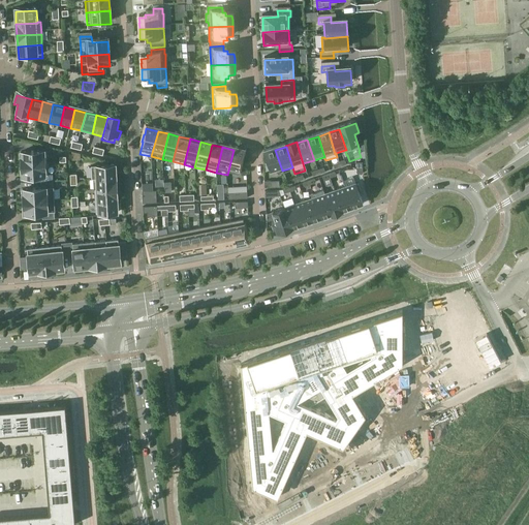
[(234,150),(227,175),(239,178),(241,166),(242,166),(244,159),(243,159),(245,153),(234,150)]
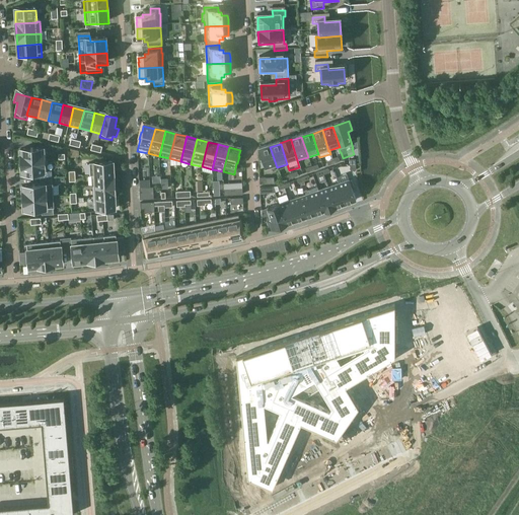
[(265,171),(277,167),(270,147),(258,151),(263,163),(261,163),(261,171),(265,170),(265,171)]
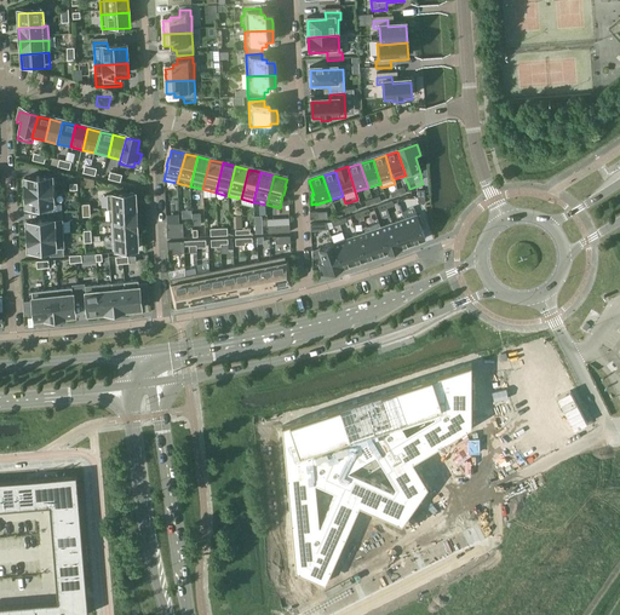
[(26,196),(56,195),(55,180),(24,182),(26,196)]
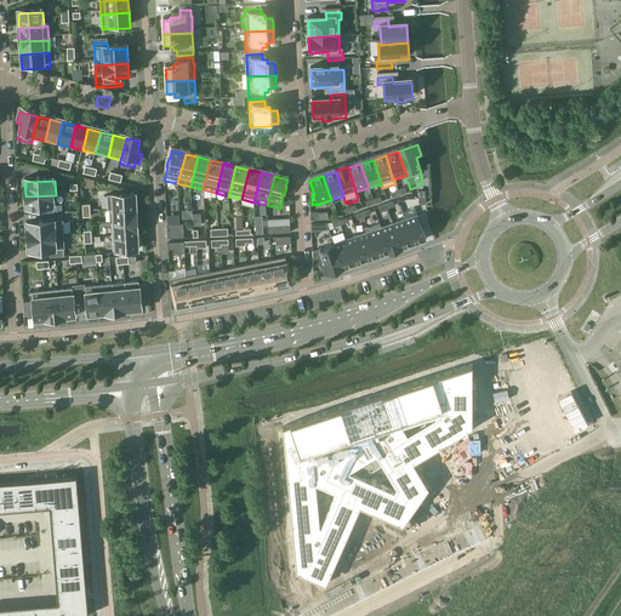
[(86,207),(101,207),(101,194),(86,194),(86,207)]
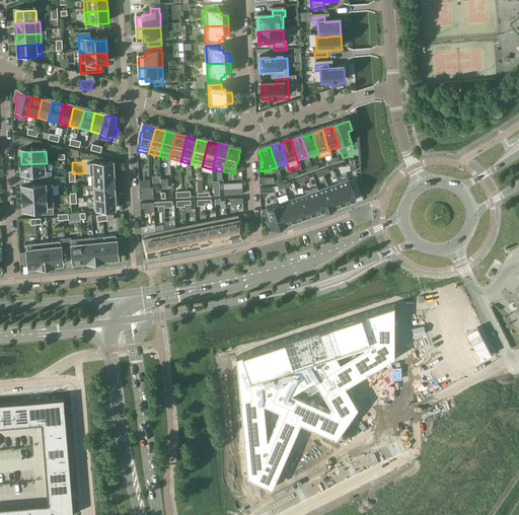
[(52,181),(52,174),(47,175),(47,163),(21,164),(21,176),(40,175),(40,181),(52,181)]
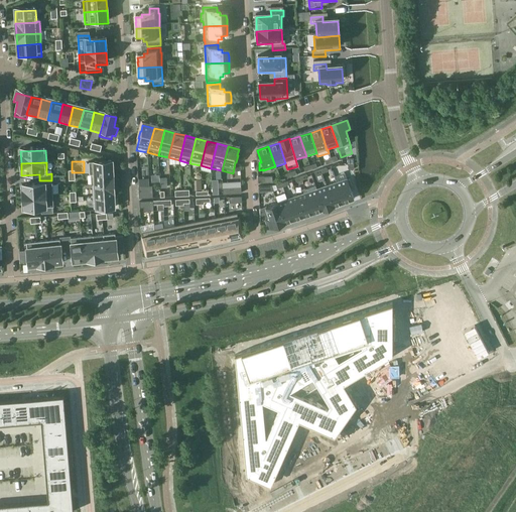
[(91,177),(94,177),(113,176),(112,164),(89,165),(89,178),(91,178),(91,177)]
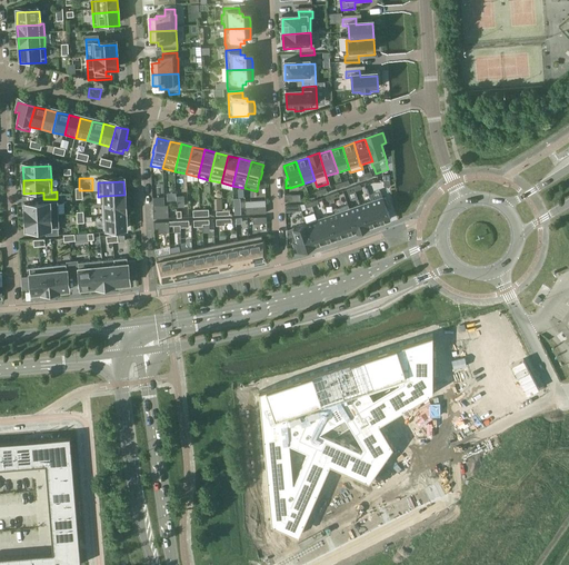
[(105,208),(125,207),(125,195),(103,196),(100,196),(100,197),(101,208),(102,208),(105,208)]
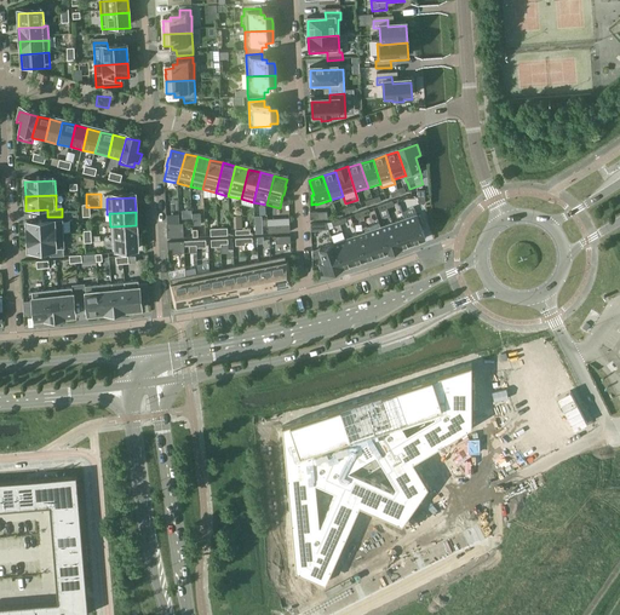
[(64,239),(63,224),(62,224),(62,217),(47,217),(47,224),(27,225),(27,240),(64,239)]
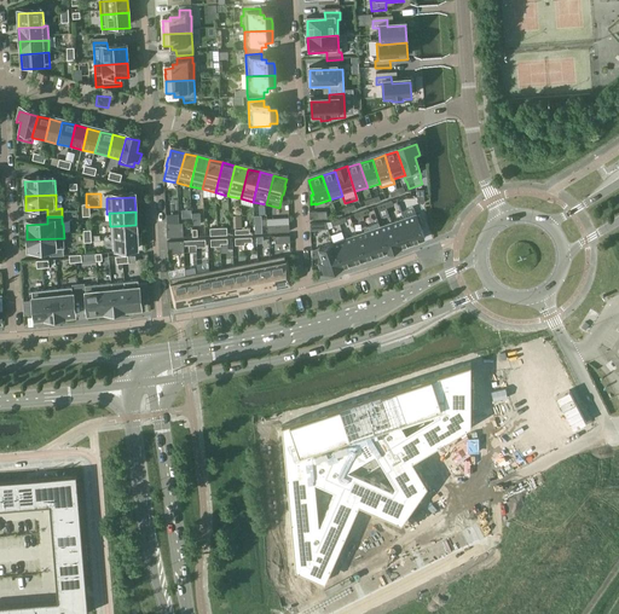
[(403,222),(411,247),(424,242),(420,227),(422,227),(420,219),(417,220),(416,219),(403,222)]
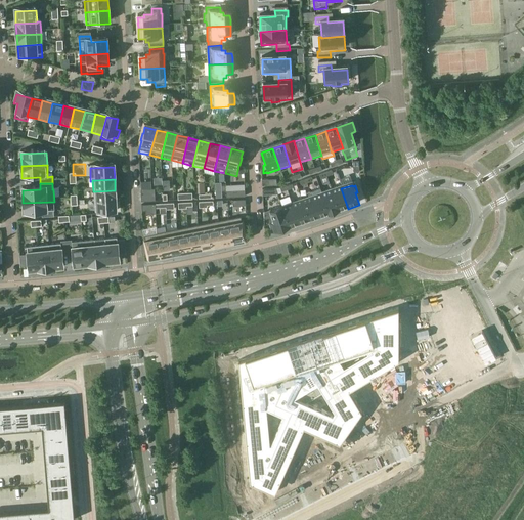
[(170,186),(162,186),(162,197),(170,197),(170,186)]
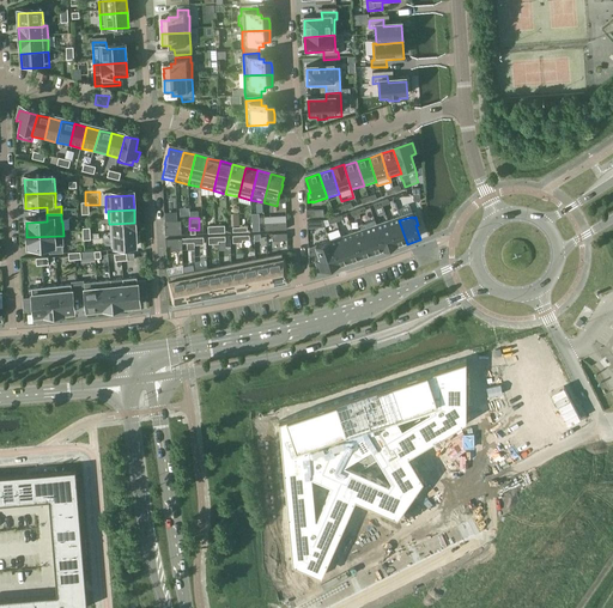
[(399,220),(387,225),(395,249),(396,249),(407,244),(399,220)]
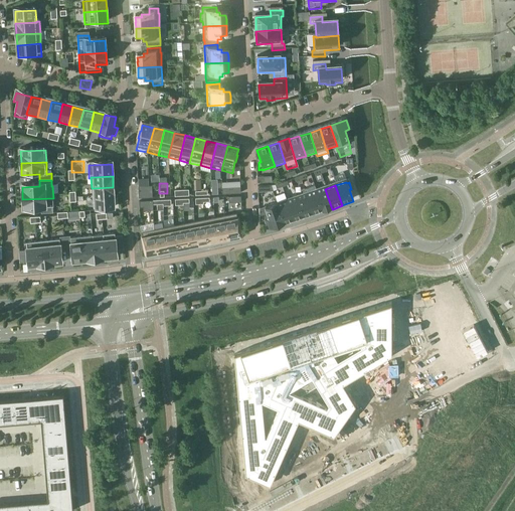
[(93,188),(93,199),(114,198),(113,187),(95,188),(93,188)]
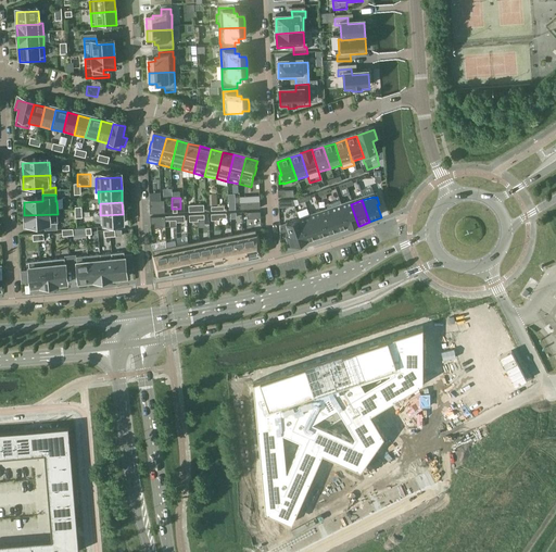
[(340,204),(329,208),(330,212),(330,211),(338,233),(348,229),(349,229),(341,208),(340,204)]
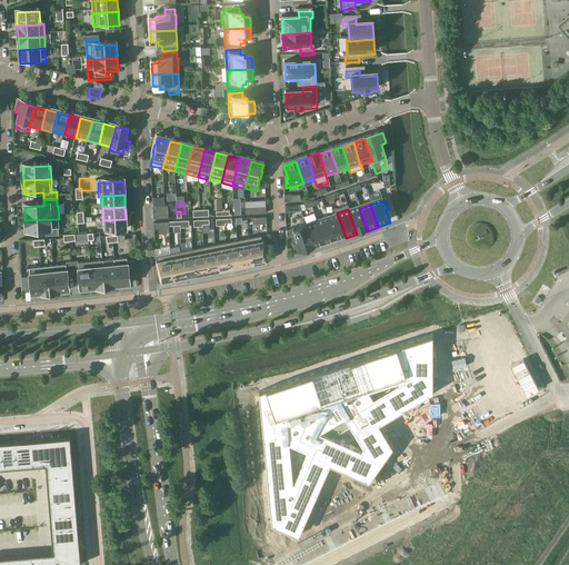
[(356,236),(368,231),(367,231),(359,209),(349,212),(357,235),(356,235),(356,236)]
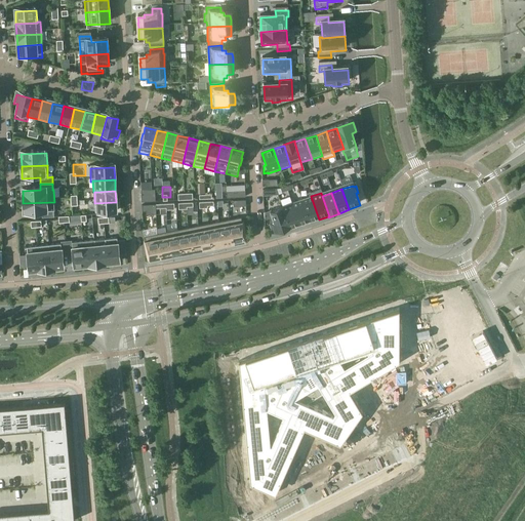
[(312,200),(303,203),(310,224),(319,219),(312,199),(312,200)]
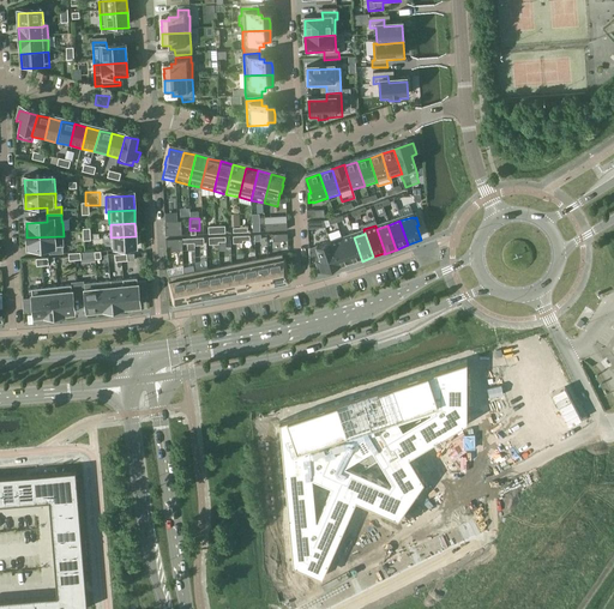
[(64,258),(64,251),(64,236),(26,237),(28,252),(49,251),(49,258),(64,258)]
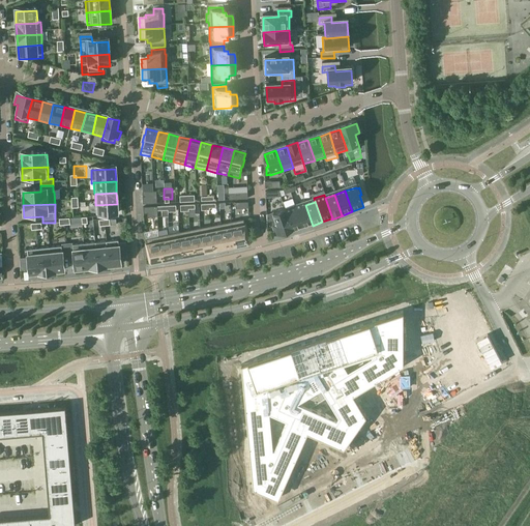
[(96,217),(118,216),(117,204),(95,205),(96,217)]
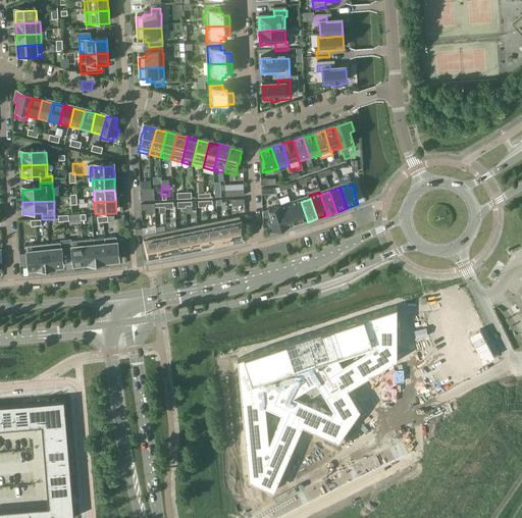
[(298,225),(308,222),(301,202),(291,205),(298,225)]
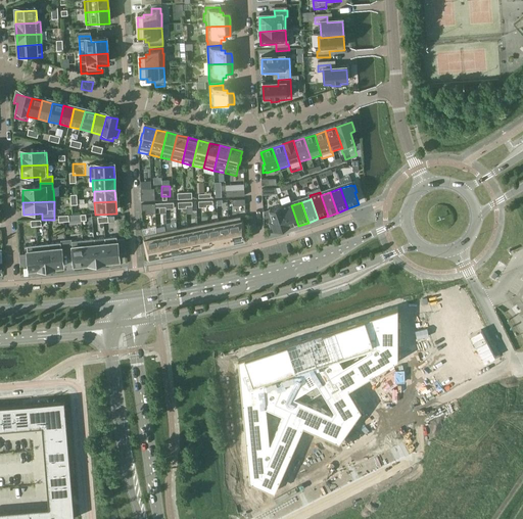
[(281,209),(288,230),(289,230),(289,229),(298,226),(291,205),(281,209)]
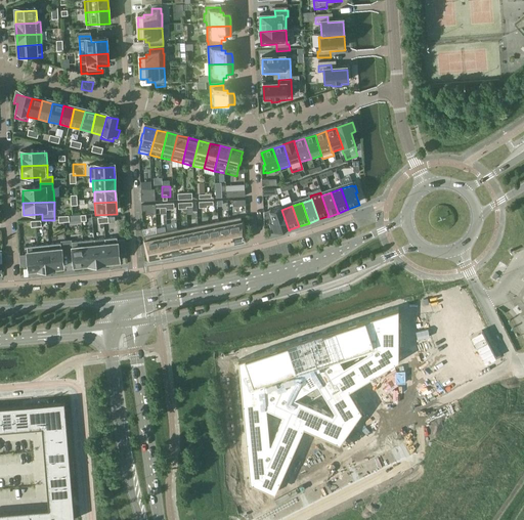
[(156,208),(141,208),(141,214),(145,214),(145,218),(156,217),(156,208)]
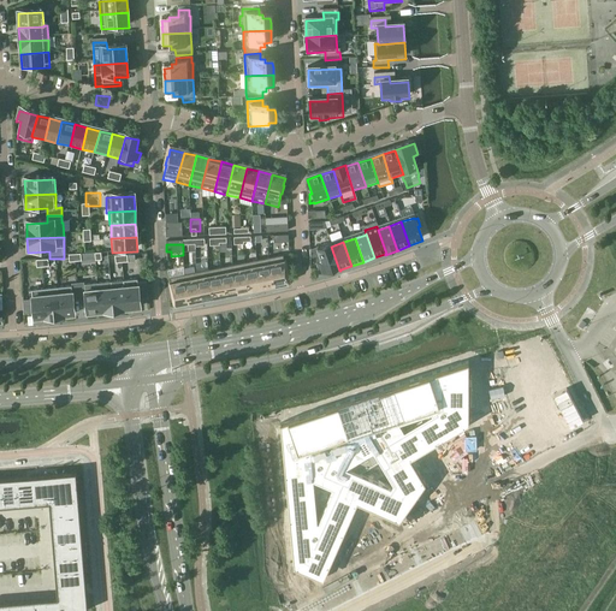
[(339,271),(331,247),(317,251),(323,265),(317,267),(320,278),(339,271)]
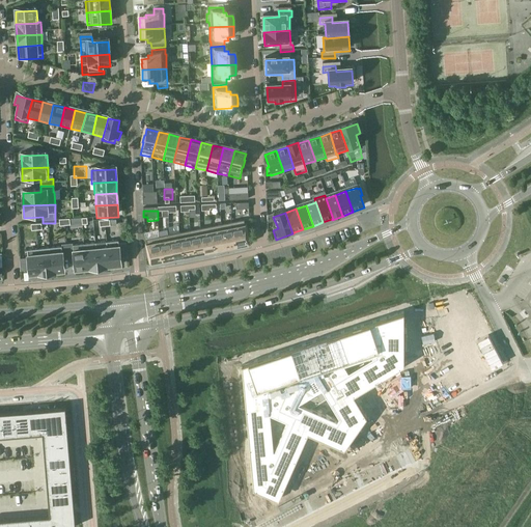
[(231,226),(235,249),(249,247),(248,241),(249,241),(247,233),(246,233),(244,223),(231,226)]
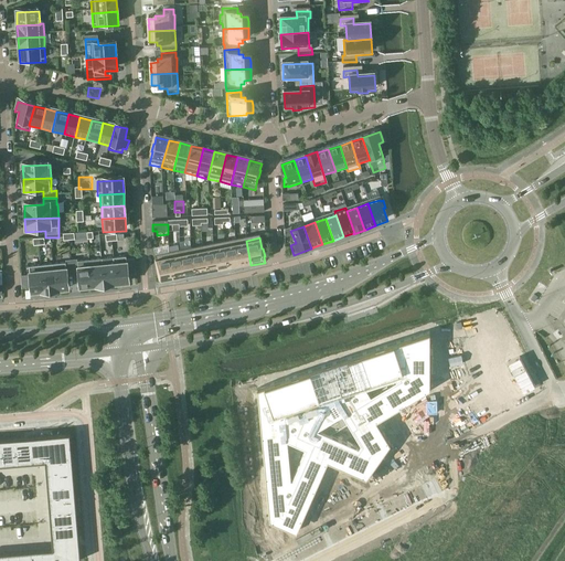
[(240,267),(251,265),(246,241),(235,242),(240,267)]
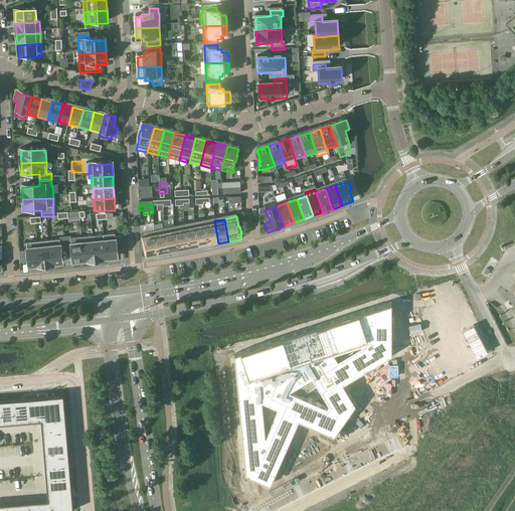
[(218,243),(214,220),(204,222),(208,245),(218,243)]
